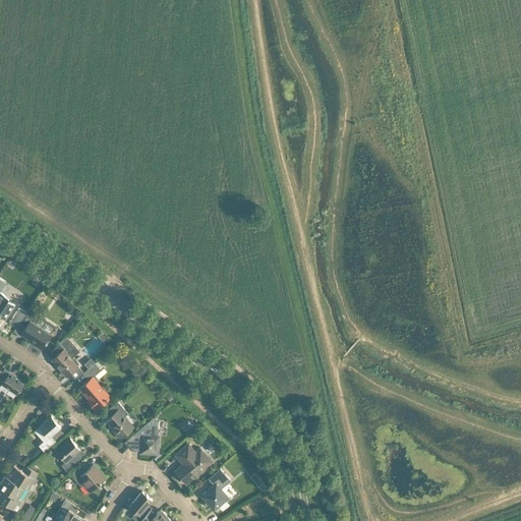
[(9,297),(0,291),(0,315),(5,320),(15,304),(7,300),(9,297)]
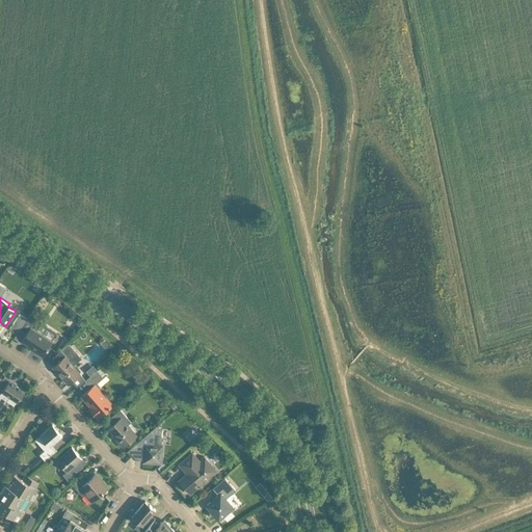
[(26,334),(22,341),(35,349),(34,351),(42,356),(52,342),(32,328),(38,319),(30,314),(20,328),(26,334)]
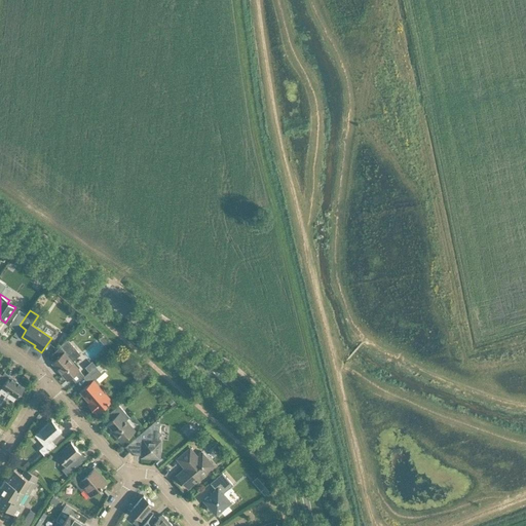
[(67,338),(57,349),(62,354),(52,363),(68,380),(79,370),(72,362),(80,354),(67,338)]
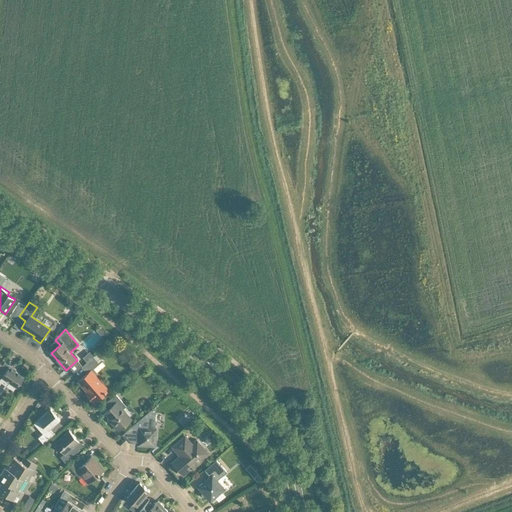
[(87,373),(78,382),(85,390),(85,389),(87,392),(86,393),(94,402),(95,401),(108,390),(95,375),(98,374),(93,369),(102,361),(96,354),(81,367),(87,373)]
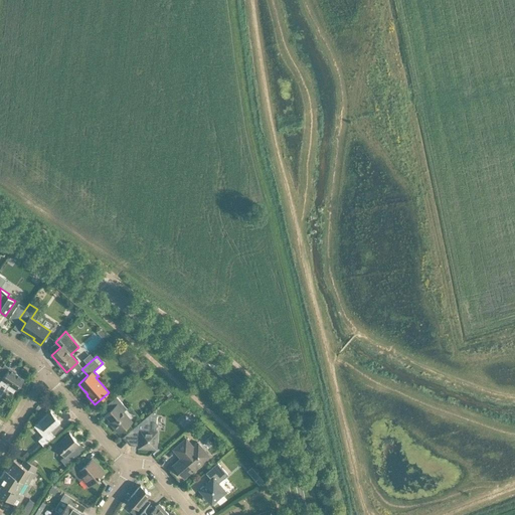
[(8,368),(7,370),(2,367),(0,370),(0,397),(9,384),(17,389),(24,379),(8,368)]
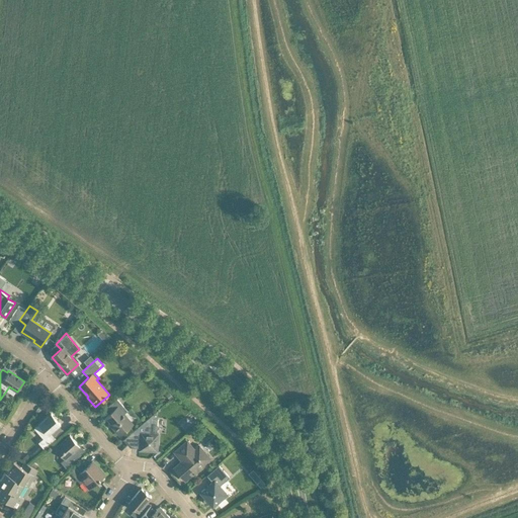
[(117,399),(105,409),(109,414),(106,417),(113,426),(112,427),(119,435),(133,424),(123,414),(127,411),(117,399)]
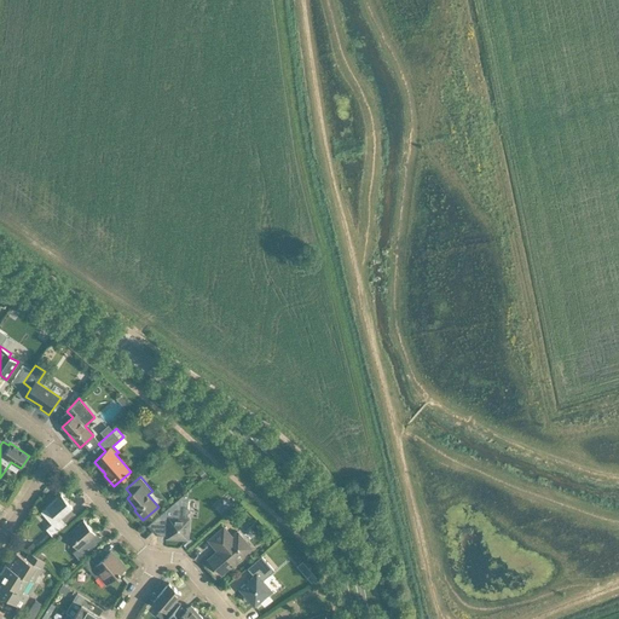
[(189,490),(150,524),(157,531),(167,532),(166,538),(187,539),(189,518),(186,518),(186,513),(189,510),(187,508),(187,492),(189,492),(189,490)]
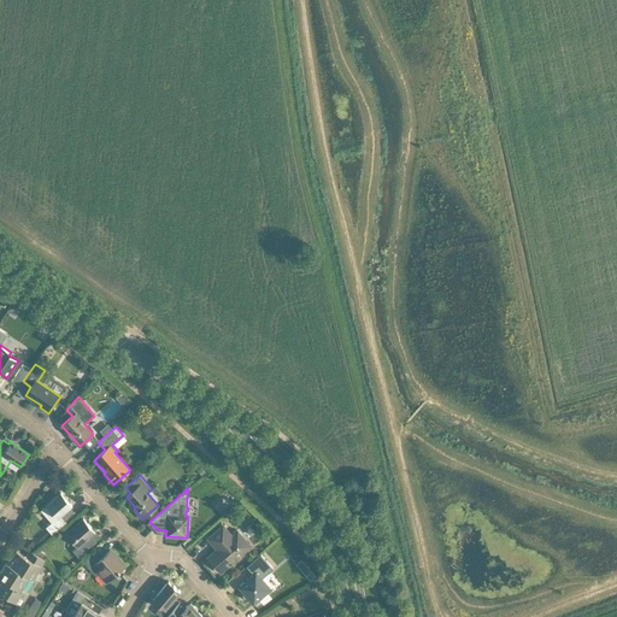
[(60,493),(46,505),(41,510),(52,523),(47,527),(53,535),(66,523),(60,516),(72,505),(60,493)]
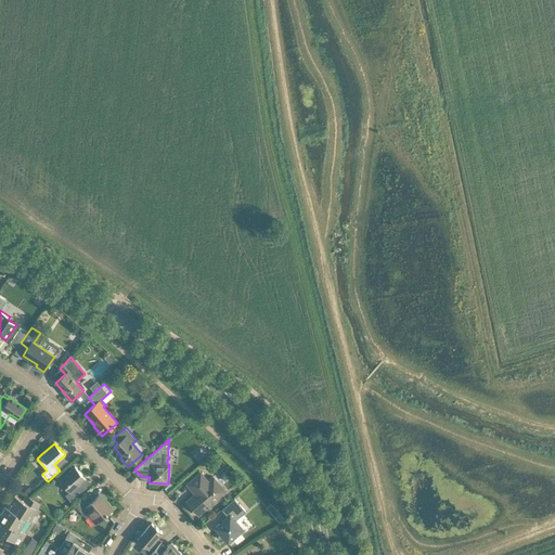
[(71,501),(82,490),(78,485),(86,478),(75,466),(59,480),(60,481),(60,486),(65,486),(69,491),(65,495),(71,501)]
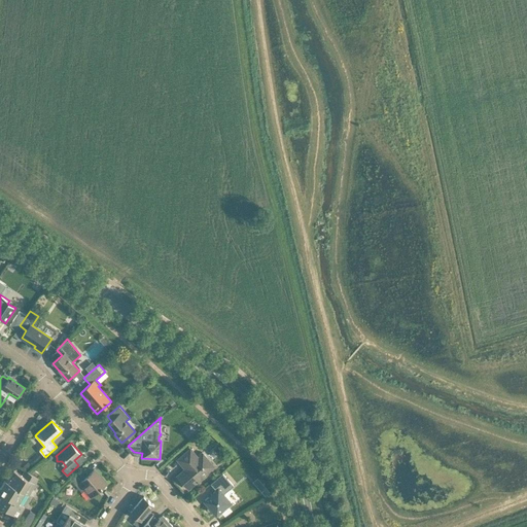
[(187,466),(177,476),(188,489),(196,483),(192,480),(204,469),(207,473),(211,469),(212,470),(215,467),(202,452),(199,455),(200,456),(198,457),(190,448),(177,460),(181,465),(184,462),(187,466)]
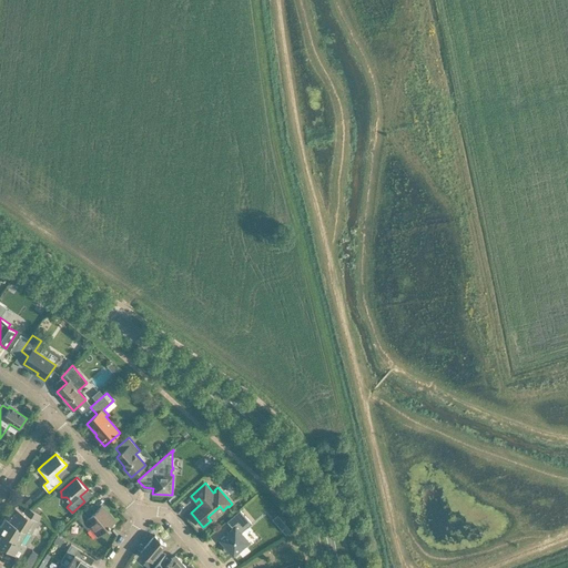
[(82,513),(78,517),(83,524),(89,530),(91,528),(93,527),(99,534),(100,534),(114,520),(102,506),(97,510),(94,513),(90,507),(90,506),(82,513)]
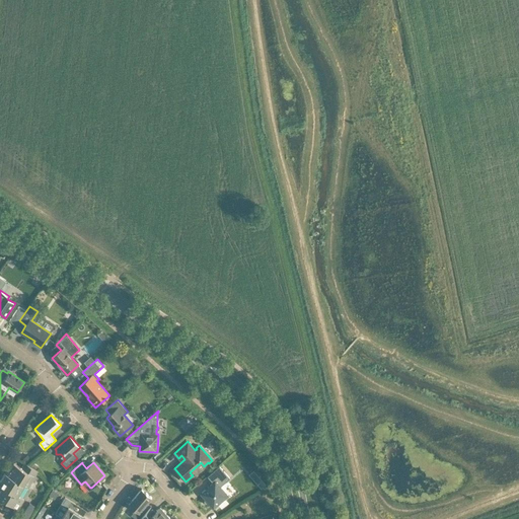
[(38,470),(26,464),(23,469),(13,463),(7,473),(24,486),(27,488),(38,470)]
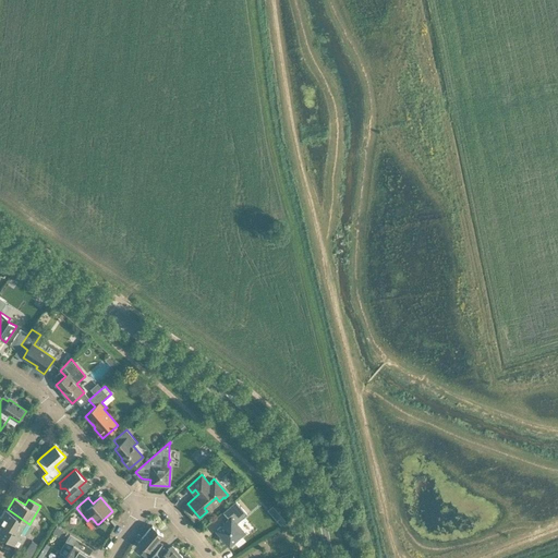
[(229,519),(216,531),(219,535),(219,542),(225,542),(229,546),(245,533),(237,523),(247,514),(235,501),(222,512),(229,519)]
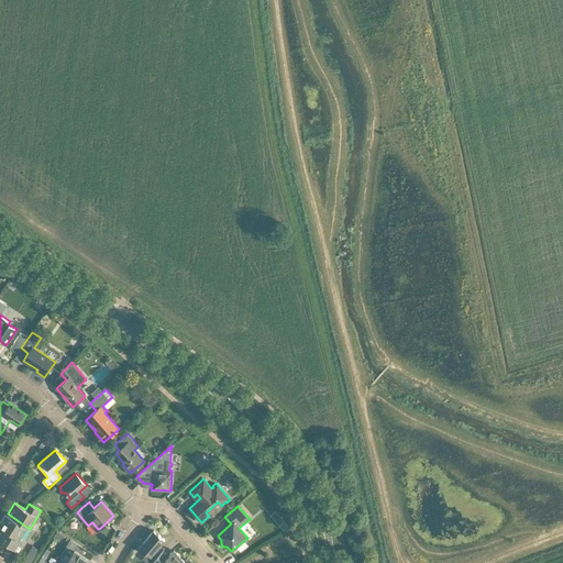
[(26,527),(8,514),(6,512),(0,521),(0,526),(2,528),(0,531),(0,540),(20,552),(26,542),(20,538),(26,527)]
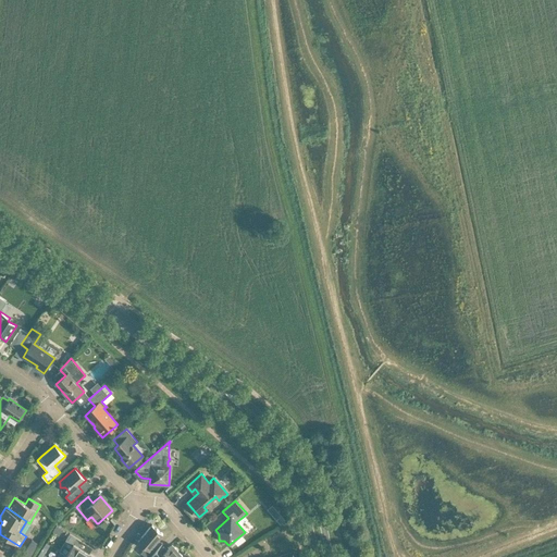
[(146,556),(149,556),(153,553),(157,548),(152,545),(163,533),(152,524),(138,541),(145,547),(140,553),(146,556)]
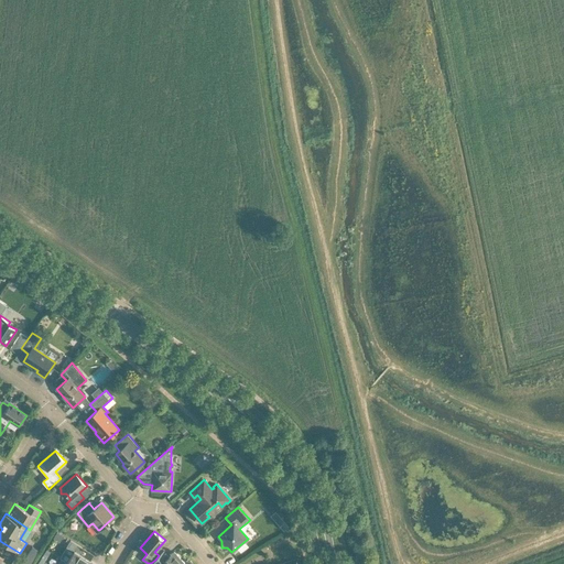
[(78,553),(83,548),(71,540),(67,546),(74,551),(67,561),(72,563),(87,563),(90,561),(78,553)]
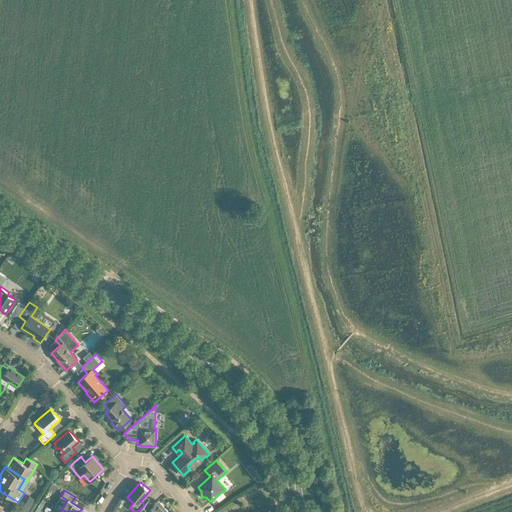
[(29,496),(19,511),(27,511),(35,500),(29,496)]
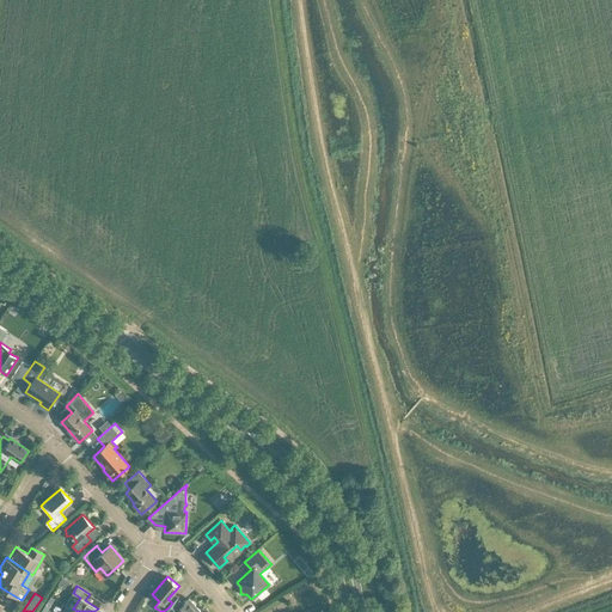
[(172,603),(169,607),(164,611),(195,611),(199,610),(189,598),(184,603),(178,597),(172,603)]
